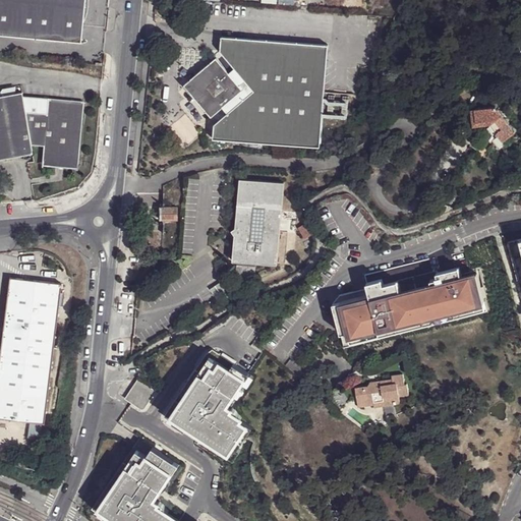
[(0,0),(0,35),(78,43),(80,24),(82,0),(0,0)]
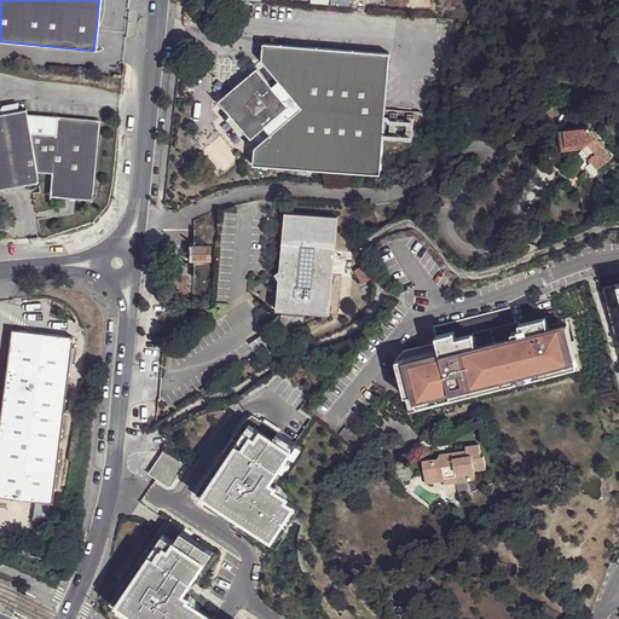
[(217,13),(206,12),(204,25),(215,27),(217,13)]
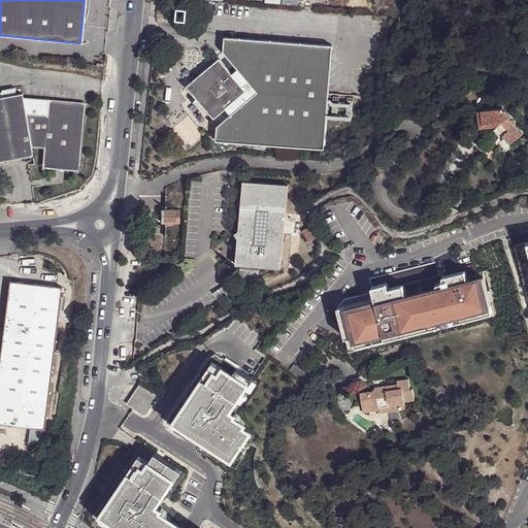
[(331,44),(224,35),(222,50),(237,67),(257,90),(230,112),(217,124),(216,139),(323,147),(331,44)]
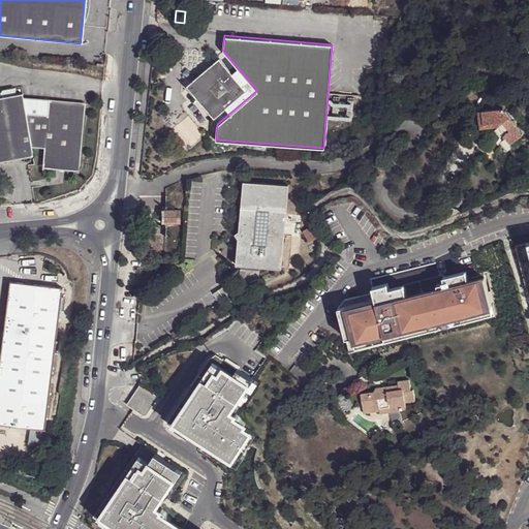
[(225,106),(230,113),(257,90),(238,67),(231,72),(218,57),(186,84),(214,117),(225,106)]
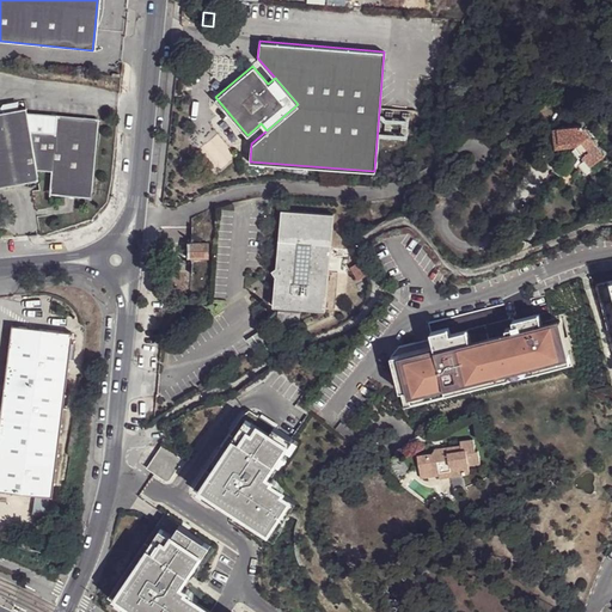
[(98,118),(40,112),(25,111),(25,106),(0,109),(0,184),(37,178),(35,169),(51,169),(48,194),(90,197),(98,118)]
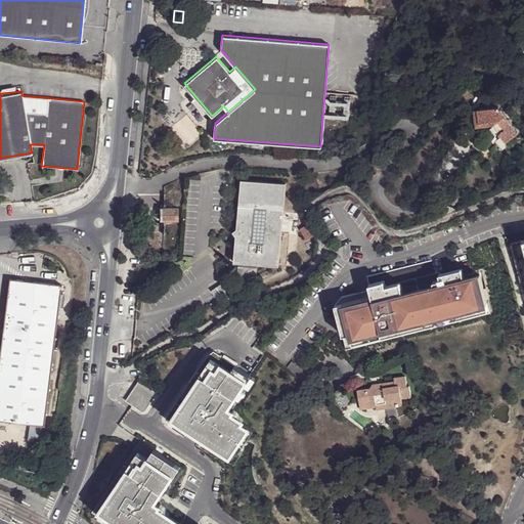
[(497,107),(474,111),(477,128),(492,126),(506,143),(516,134),(497,107)]
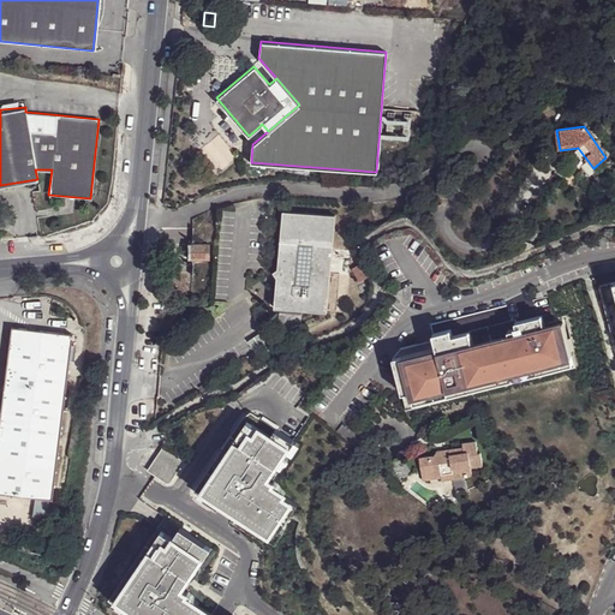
[(335,214),(282,210),(278,267),(276,276),(274,306),(327,312),(335,214)]
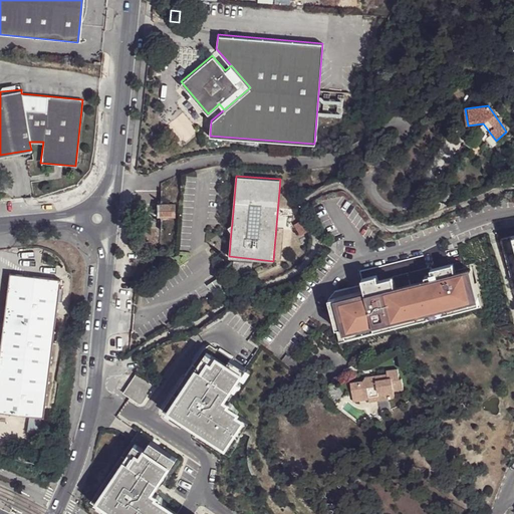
[(159,203),(159,216),(175,216),(175,203),(159,203)]
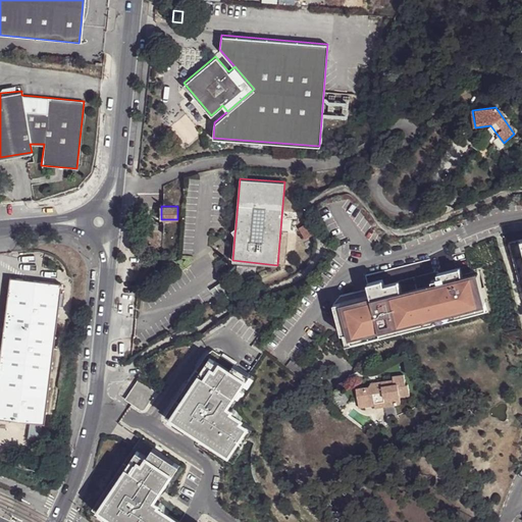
[(521,239),(509,243),(521,296),(521,239)]
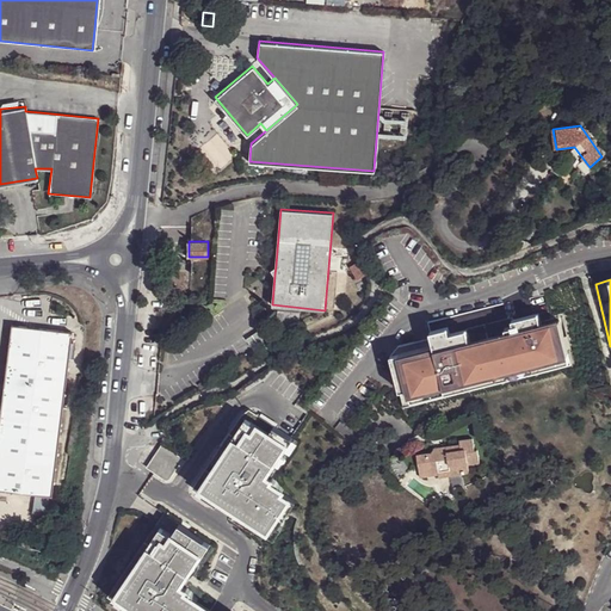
[(505,334),(486,339),(498,383),(569,366),(565,350),(562,338),(557,321),(541,325),(539,321),(538,316),(520,321),(522,325),(504,328),(505,334)]
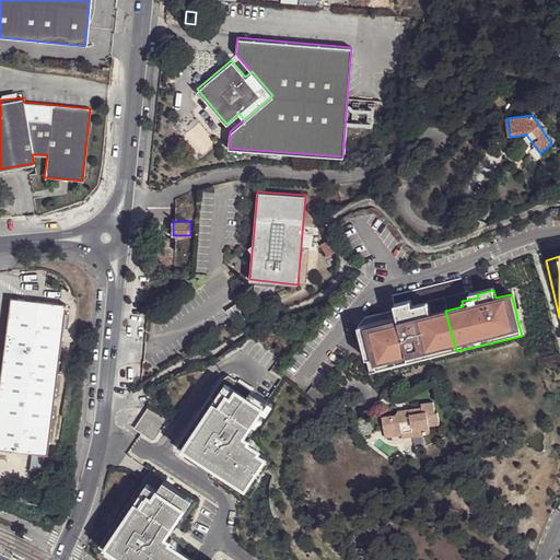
[(10,296),(0,374),(0,447),(46,453),(65,303),(10,296)]
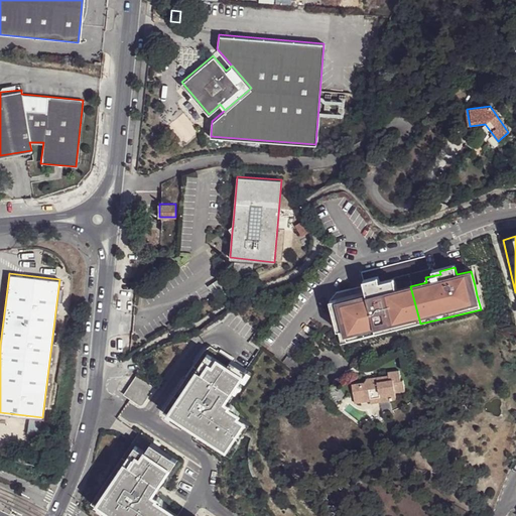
[(336,292),(329,299),(340,344),(420,324),(410,286),(396,289),(393,278),(336,292)]
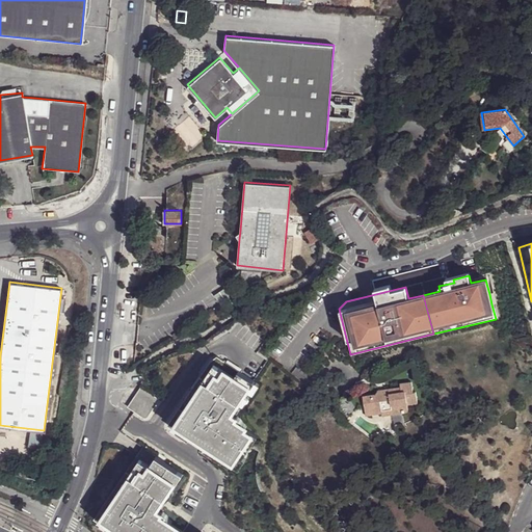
[(212,361),(168,425),(235,470),(243,457),(246,458),(254,448),(251,447),(258,435),(235,420),(236,417),(238,418),(260,384),(218,356),(212,361)]
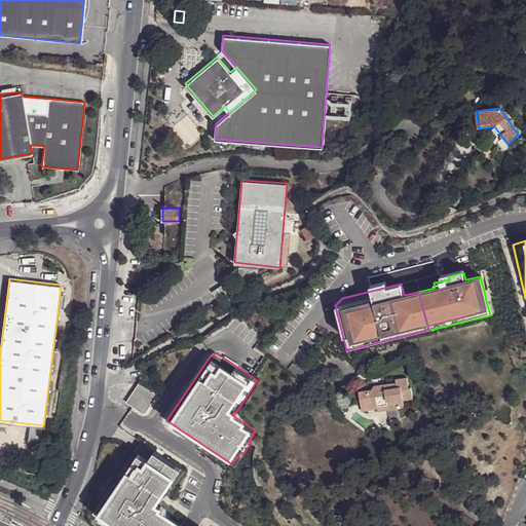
[(382,386),(369,388),(357,390),(360,407),(375,405),(376,408),(386,406),(385,403),(395,402),(396,407),(401,406),(400,399),(410,398),(409,386),(406,387),(405,376),(392,378),(393,381),(381,382),(382,386)]
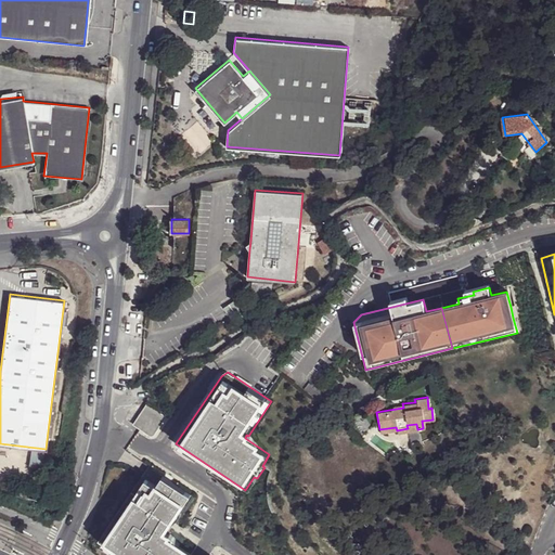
[(152,440),(166,417),(146,404),(133,425),(152,440)]
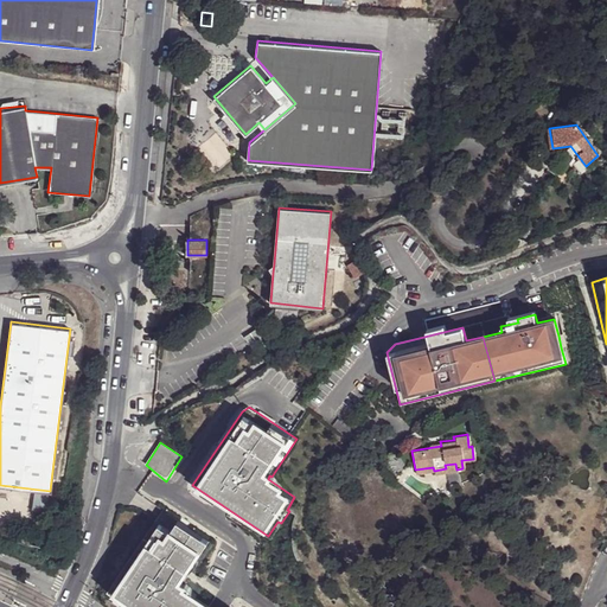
[(36,493),(32,512),(46,515),(50,496),(36,493)]
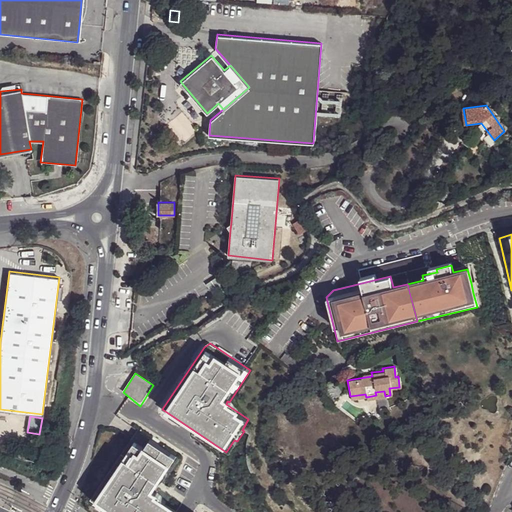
[(138,430),(90,499),(108,511),(197,511),(170,494),(174,489),(164,482),(180,457),(159,444),(161,441),(154,435),(152,439),(138,430)]
